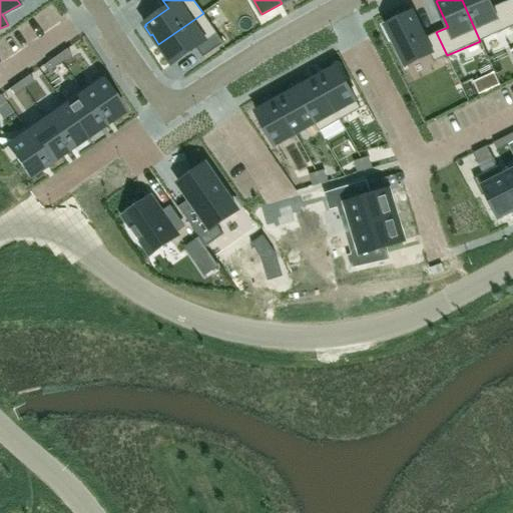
[(462,0),(480,41),(512,25),(512,24),(504,2),(492,8),(488,0),(462,0)]
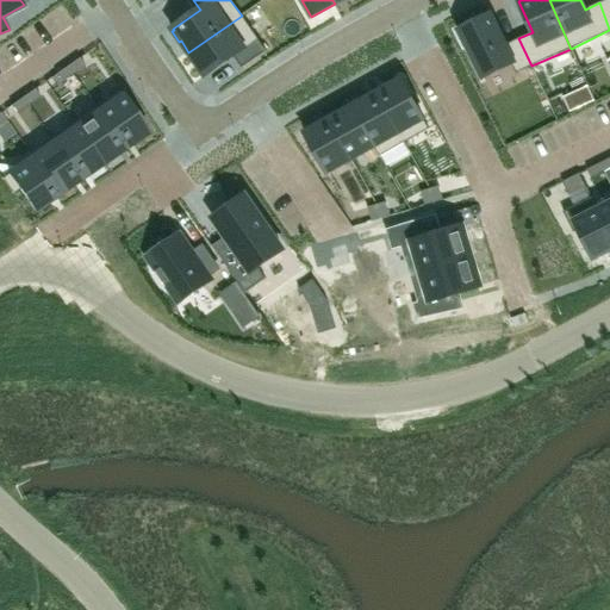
[(609,0),(605,0),(599,2),(609,29),(609,0)]
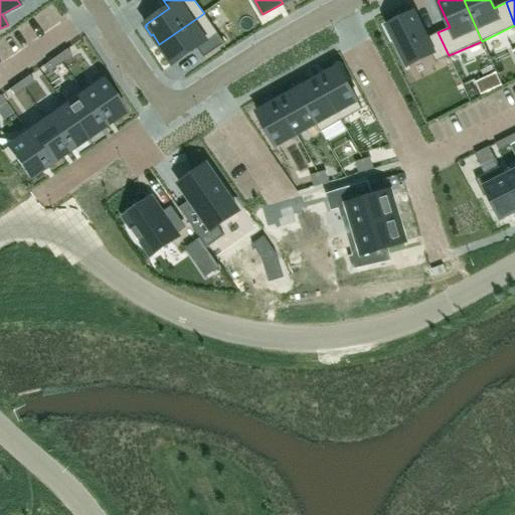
[(413,12),(386,26),(392,38),(393,37),(407,65),(432,53),(436,62),(449,55),(438,32),(426,38),(413,12)]
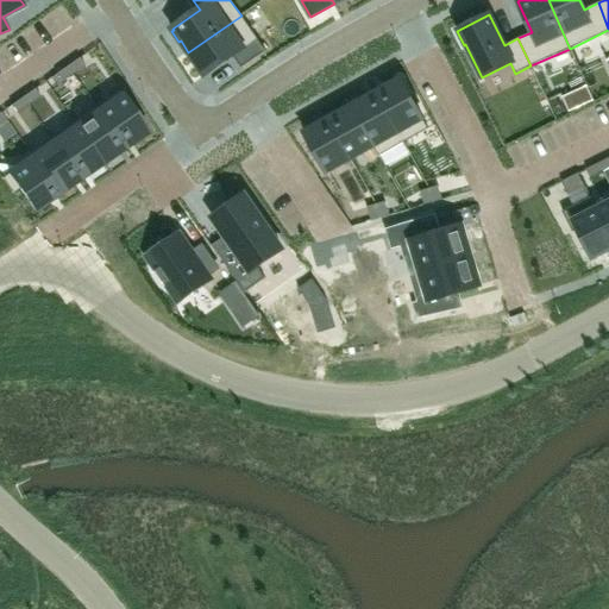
[(188,52),(187,54),(194,64),(196,63),(205,75),(232,56),(240,68),(265,51),(242,16),(188,52)]
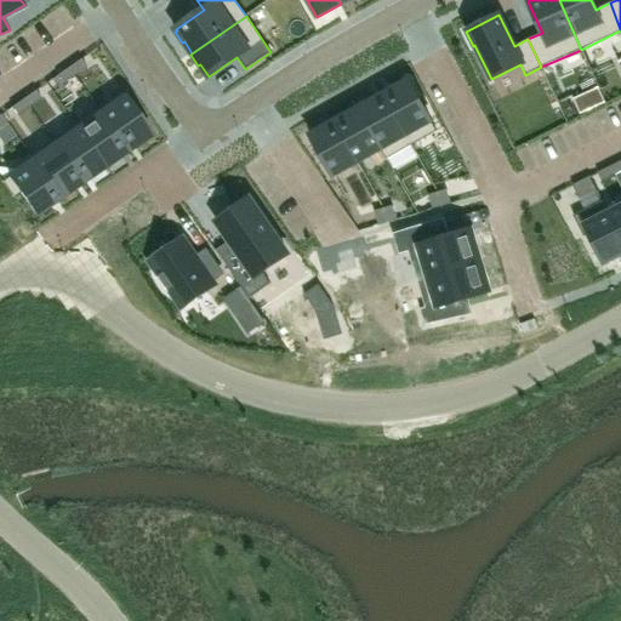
[(80,58),(68,67),(74,75),(86,67),(80,58)]
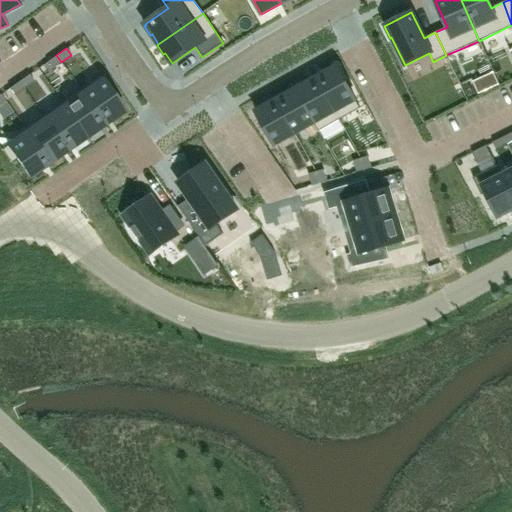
[(56,55),(46,62),(51,69),(61,62),(56,55)]
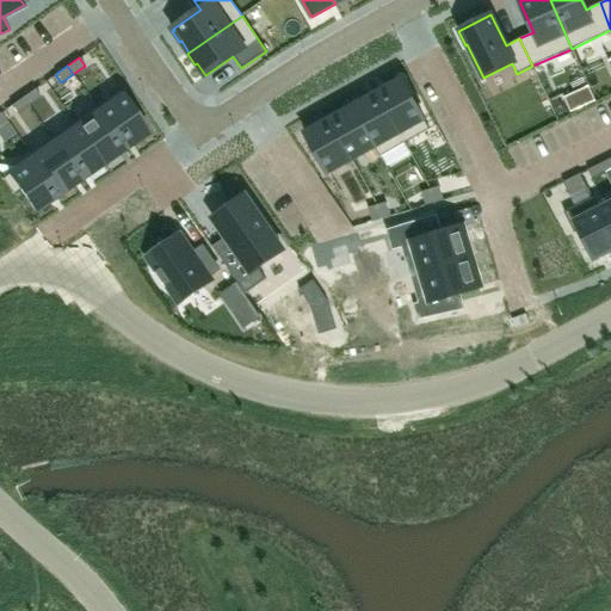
[(402,79),(377,93),(405,143),(430,129),(402,79)]
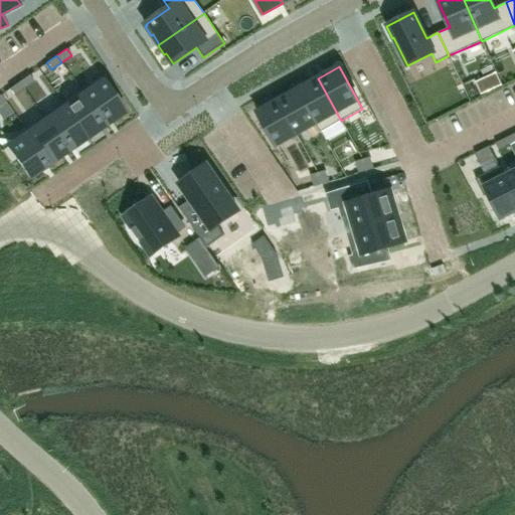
[(29,74),(19,81),(24,89),(34,81),(29,74)]
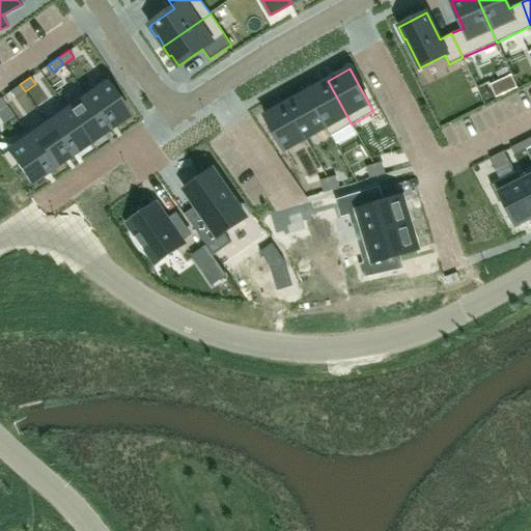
[(328,81),(307,92),(326,128),(330,136),(352,124),(328,81)]
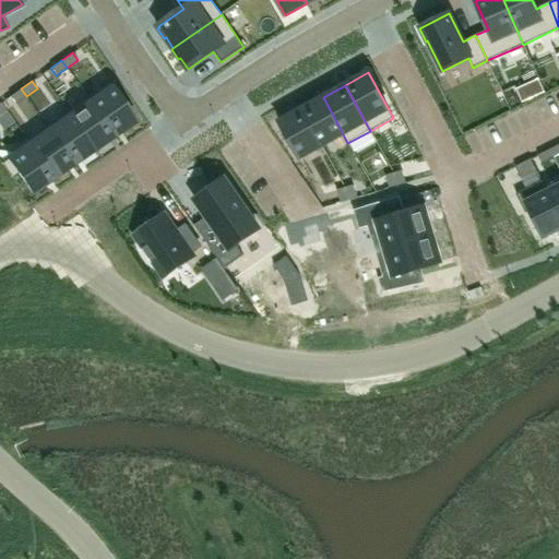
[(111,86),(90,102),(114,135),(135,121),(111,86)]
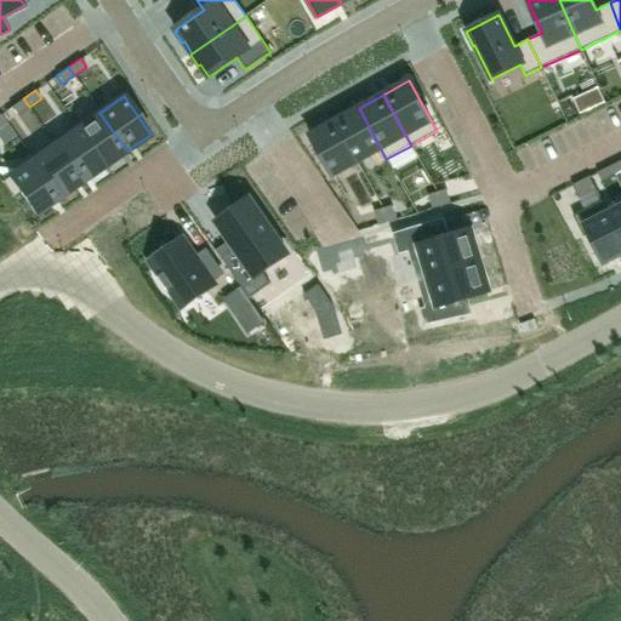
[(582,97),(574,101),(580,114),(588,110),(582,97)]
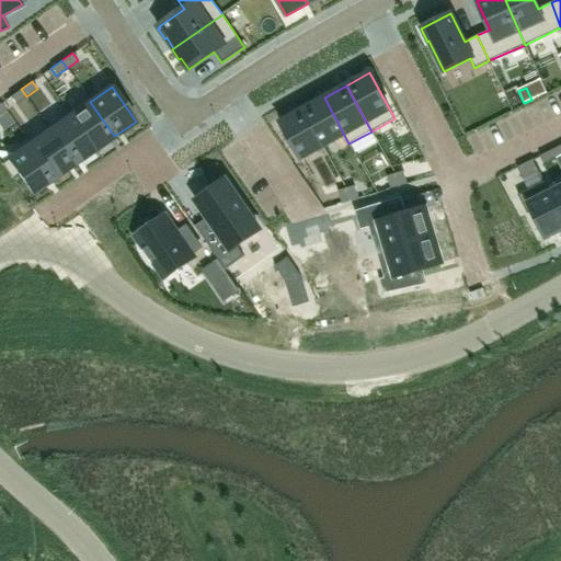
[(21,89),(10,96),(15,104),(26,96),(21,89)]
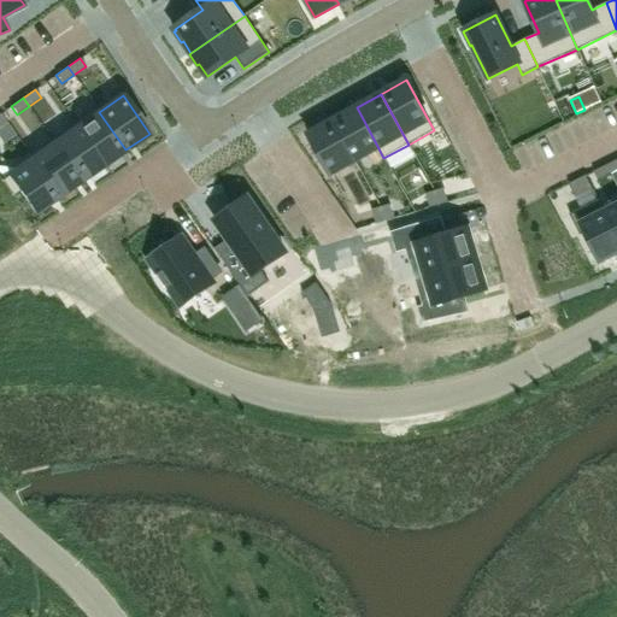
[(357,107),(333,121),(354,162),(378,148),(357,107)]
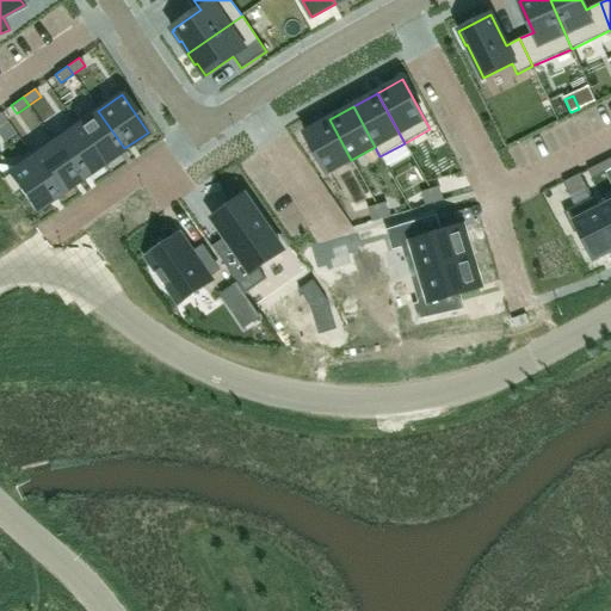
[(98,111),(76,127),(103,164),(124,148),(98,111)]
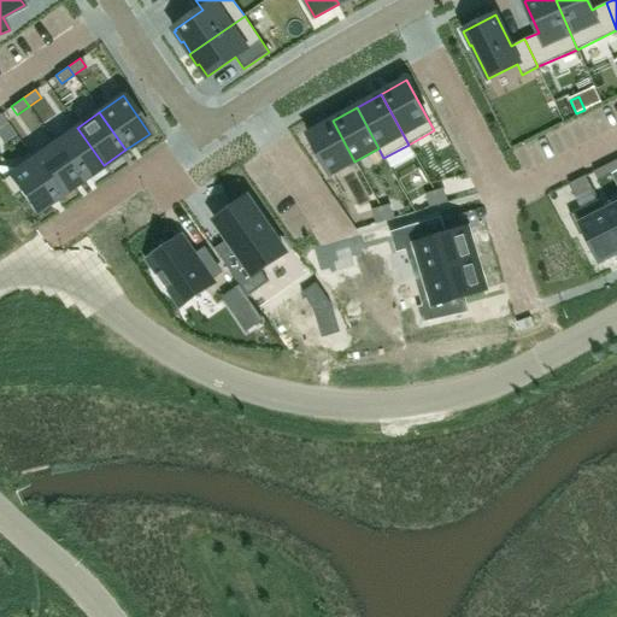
[(333,121),(307,135),(330,175),(354,162),(333,121)]
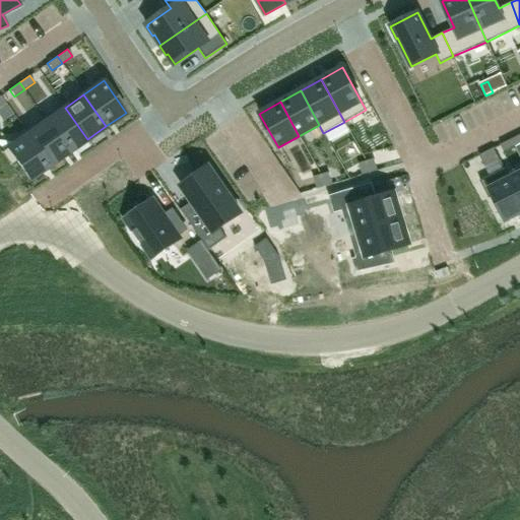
[(65,108),(46,121),(68,152),(87,139),(65,108)]
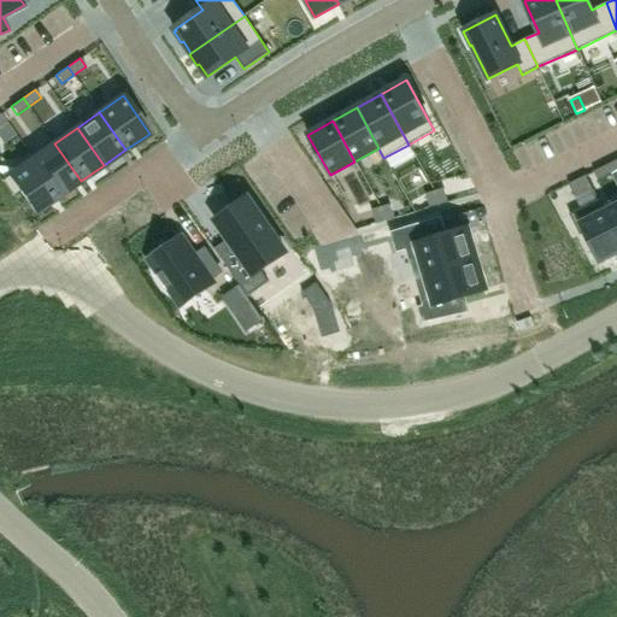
[(54,144),(31,159),(58,197),(81,181),(54,144)]
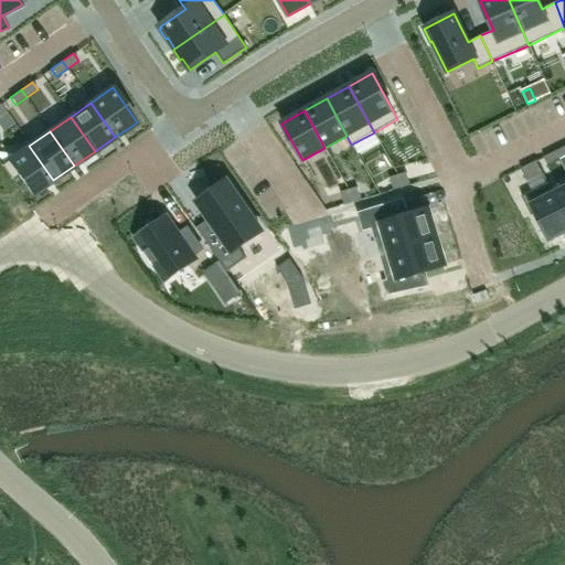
[(29,146),(8,160),(32,195),(53,180),(29,146)]
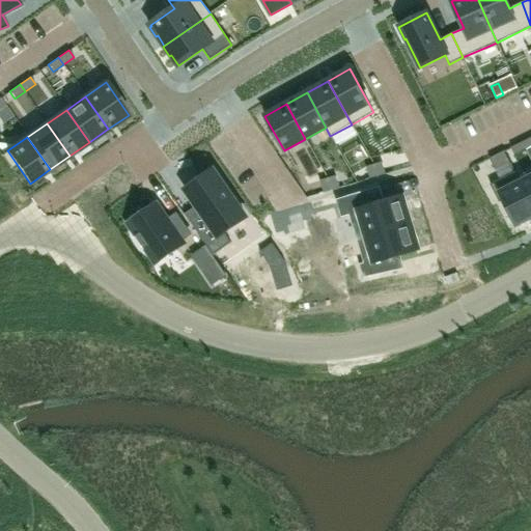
[(530,137),(522,142),(526,149),(530,146),(530,137)]
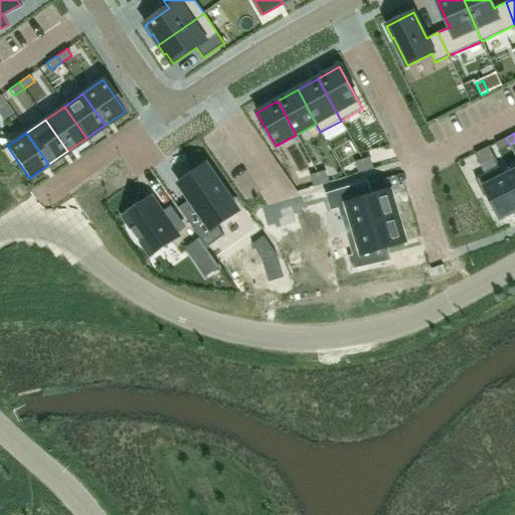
[(506,138),(495,143),(499,151),(510,145),(506,138)]
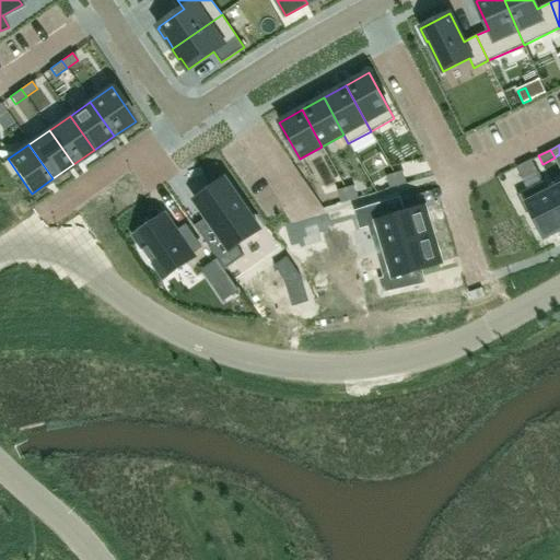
[(532,159),(516,167),(522,179),(537,171),(532,159)]
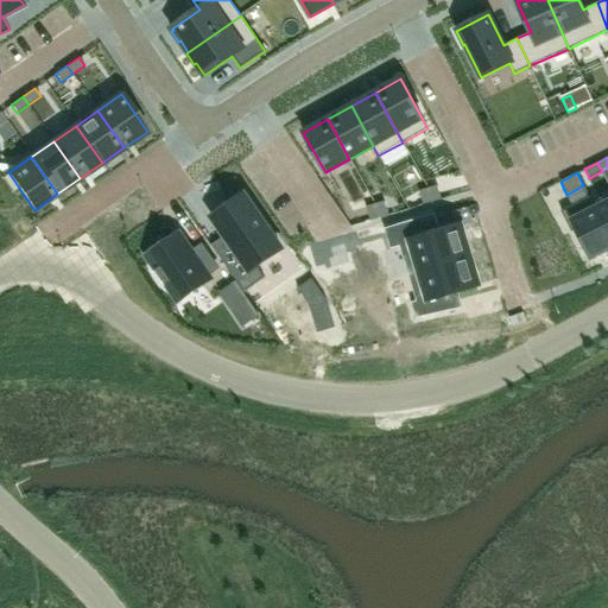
[(438,185),(429,188),(434,202),(443,200),(438,185)]
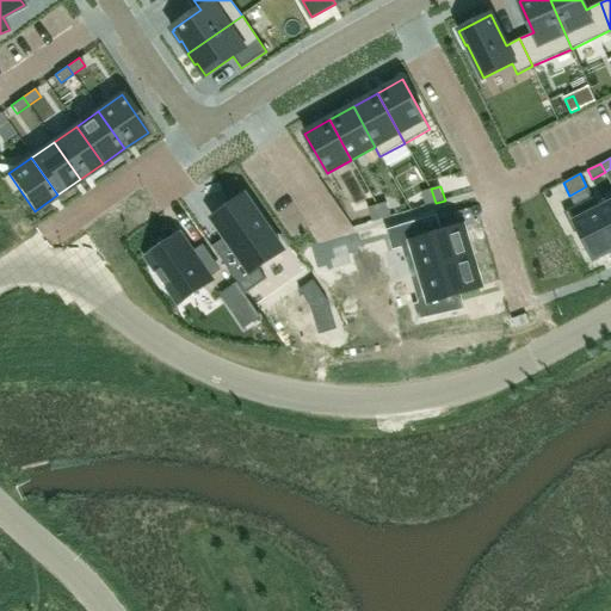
[(431,189),(423,192),(426,205),(436,203),(431,189)]
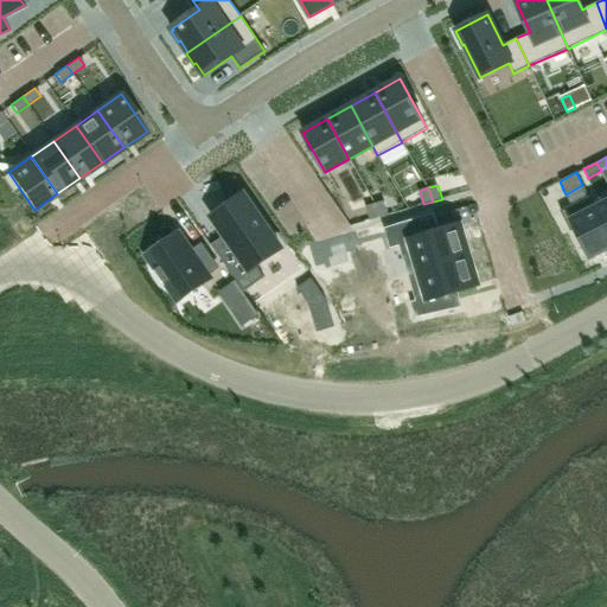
[(212,244),(211,246),(243,292),(264,278),(256,266),(280,249),(242,195),(211,216),(228,240),(215,248),(212,244)]
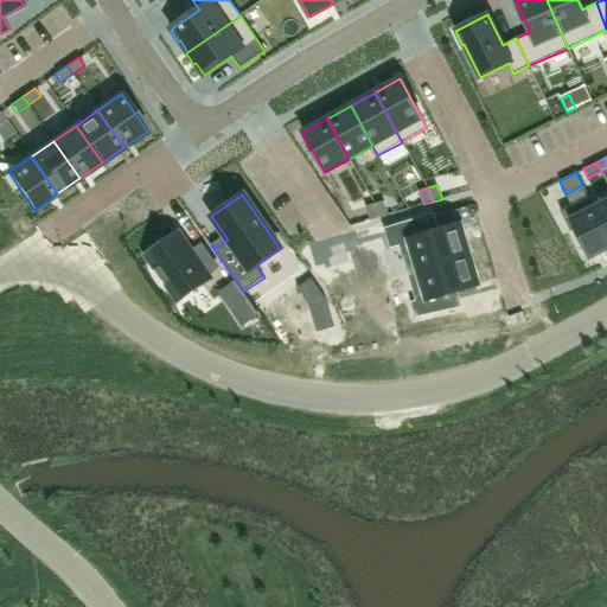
[(589,197),(560,211),(570,231),(575,229),(589,259),(606,249),(606,234),(594,208),(595,206),(589,197)]
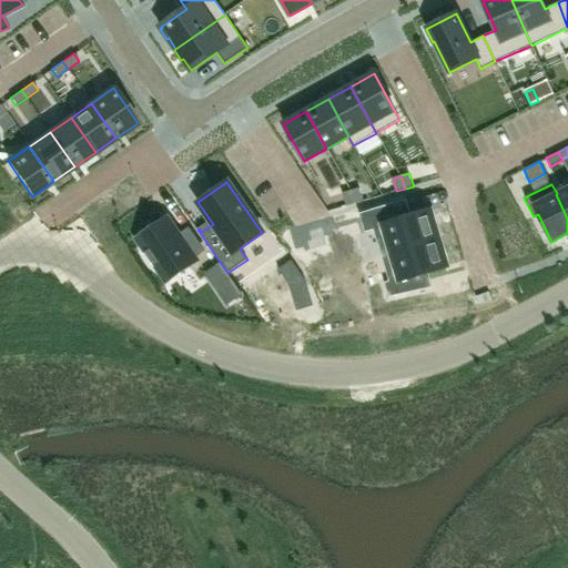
[(359,188),(352,191),(355,203),(364,201),(359,188)]
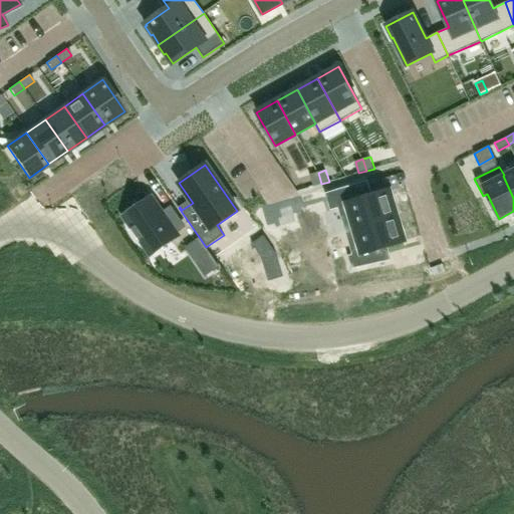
[(513,170),(504,175),(503,176),(513,198),(513,170)]
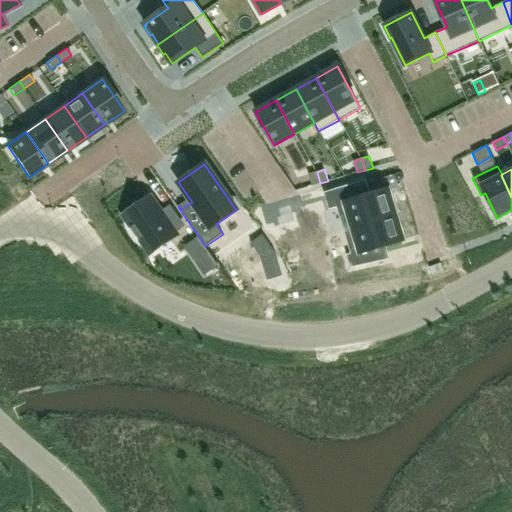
[(317,172),(309,174),(312,186),(320,183),(317,172)]
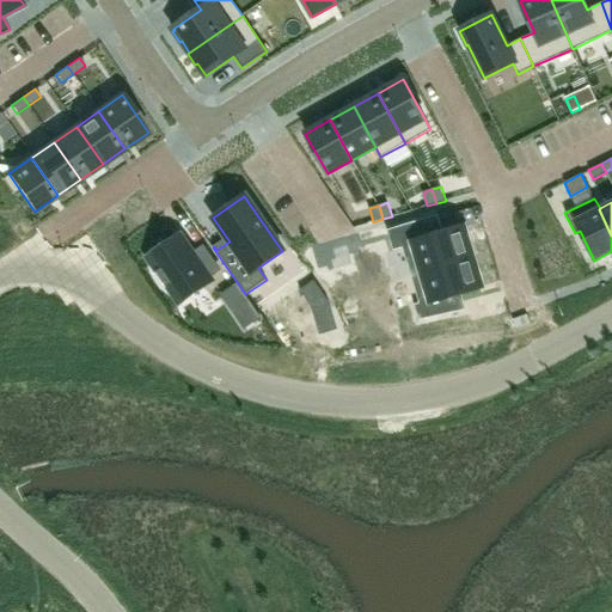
[(393,251),(402,248),(410,275),(473,257),(464,227),(438,234),(432,216),(387,231),(393,251)]
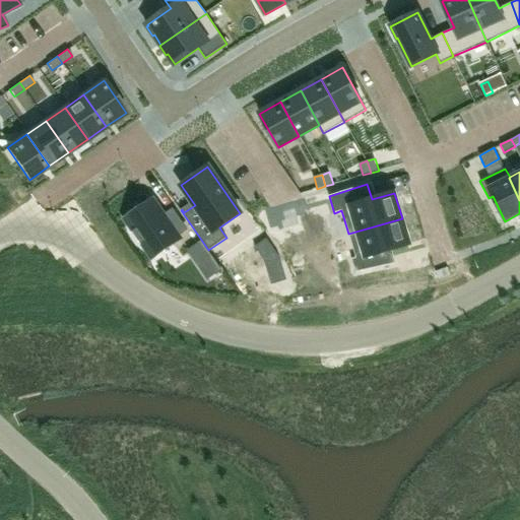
[(152,200),(125,219),(152,258),(180,239),(152,200)]
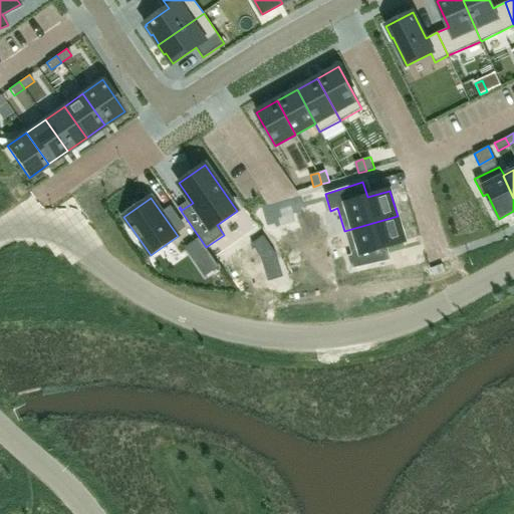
[(382,248),(405,241),(398,216),(344,231),(351,255),(347,256),(352,271),(387,261),(382,248)]
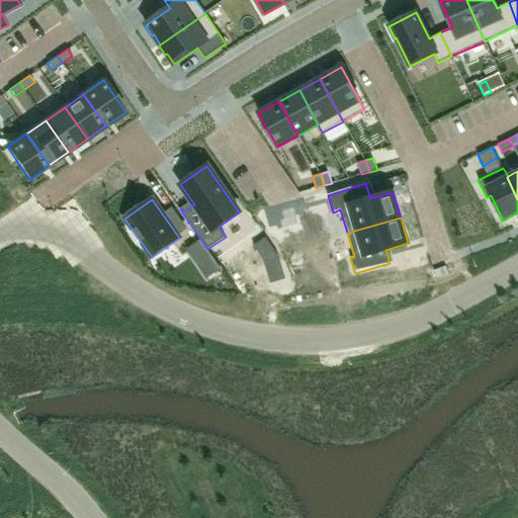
[(201,241),(188,250),(197,263),(210,254),(201,241)]
